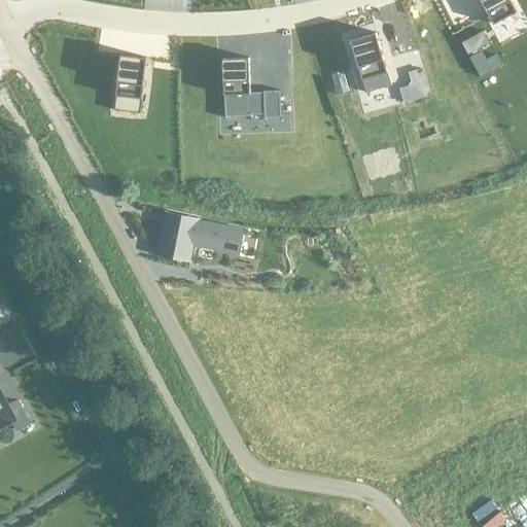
[(481,0),(494,24),(517,11),(511,0),(481,0)]
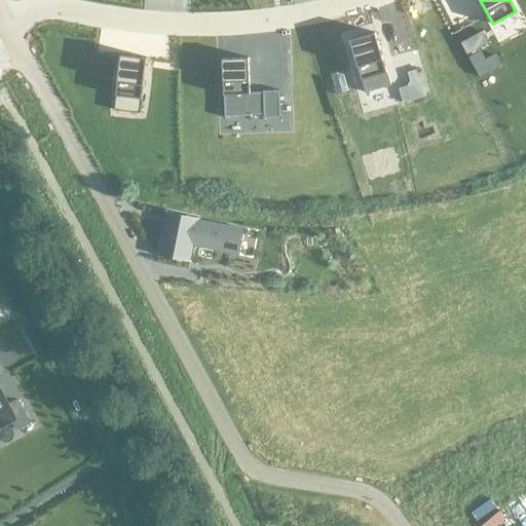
[(461,42),(466,53),(489,42),(483,31),(461,42)]
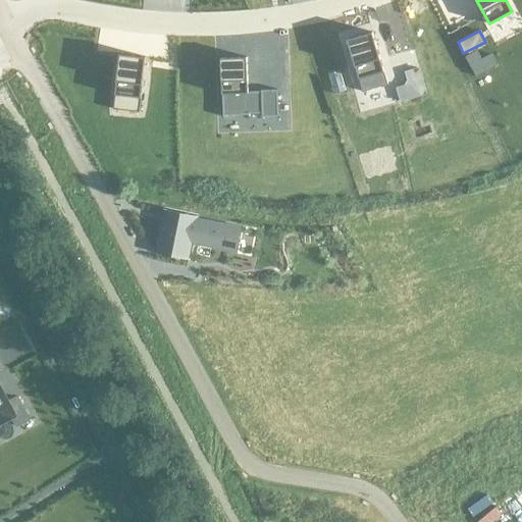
[(372,32),(348,39),(359,79),(363,92),(387,85),(384,71),(372,32)]
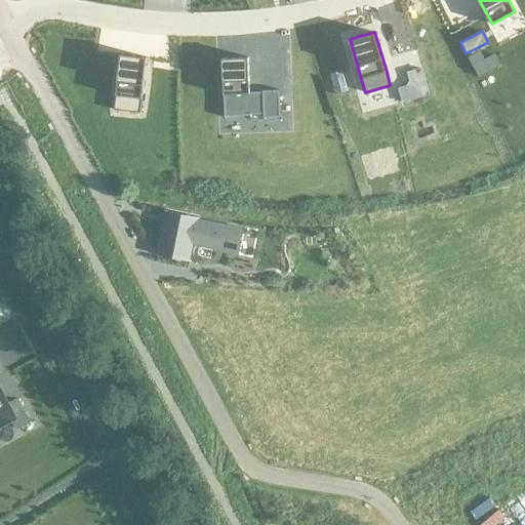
[(480,51),(468,57),(479,77),(500,65),(494,54),(484,59),(480,51)]
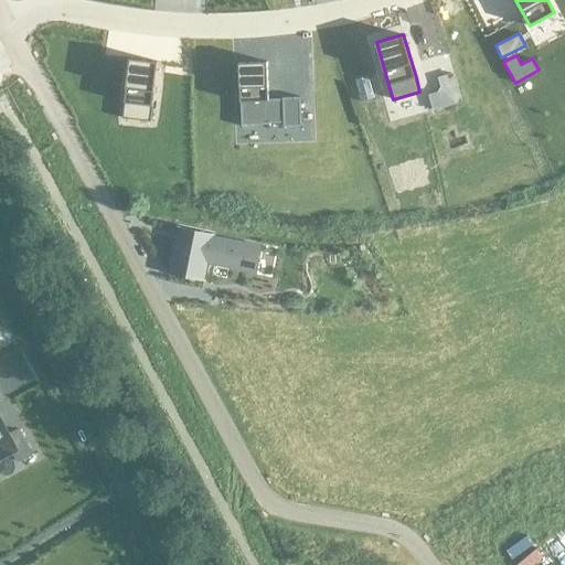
[(125,102),(152,105),(158,61),(130,57),(125,102)]
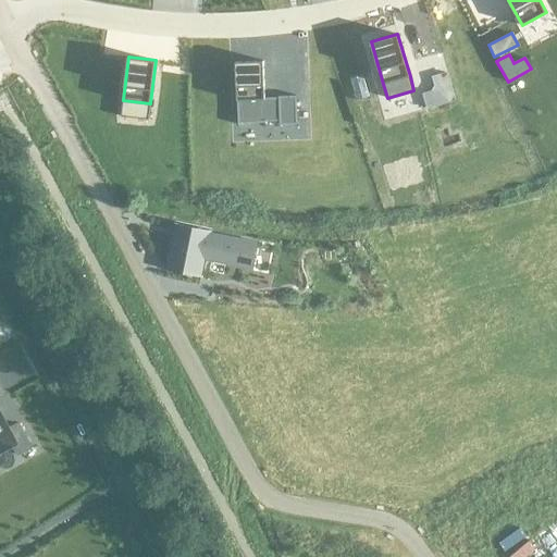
[(235,61),(237,100),(265,99),(263,60),(235,61)]
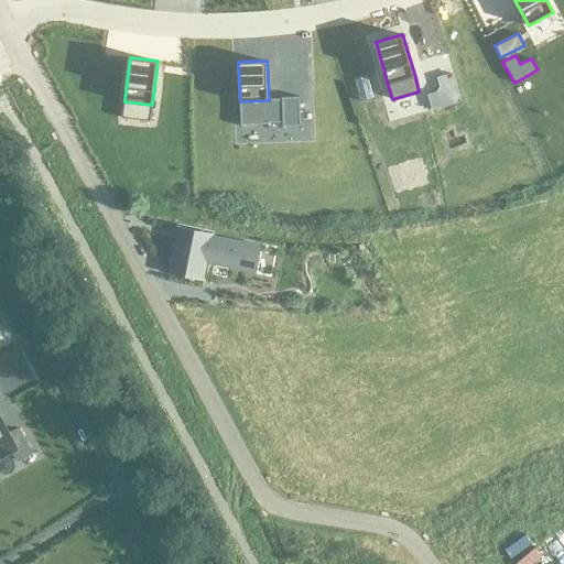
[(177,229),(169,270),(204,277),(207,262),(253,271),(259,246),(177,229)]
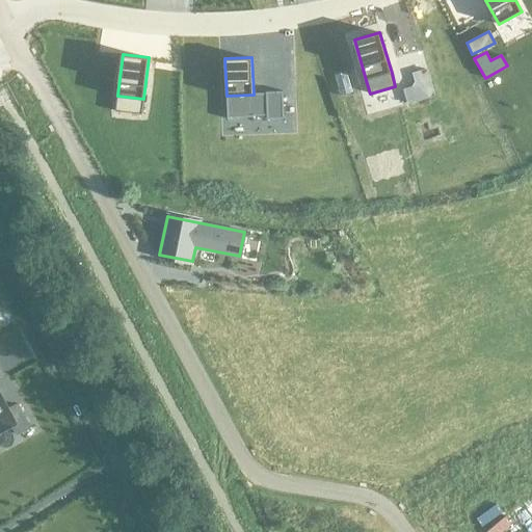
[(0,428),(9,423),(16,434),(29,427),(17,404),(15,405),(16,406),(7,410),(6,409),(4,410),(0,401),(0,428)]
